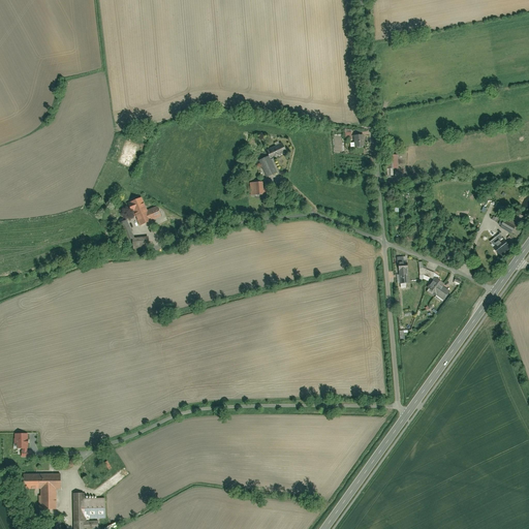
[(364,146),(363,134),(352,135),(353,147),(364,146)]
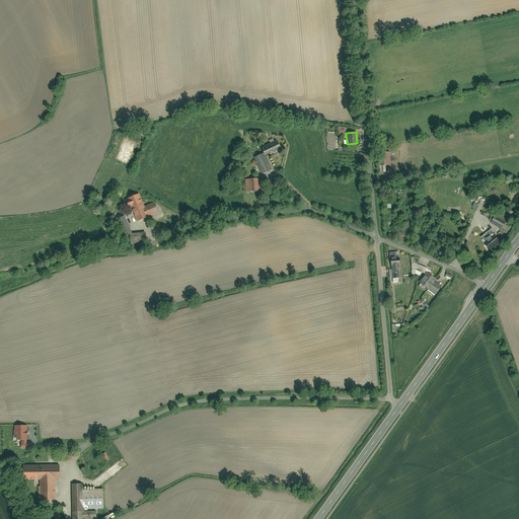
[(266,152),(268,156),(283,149),(279,140),(264,147),(266,152)]
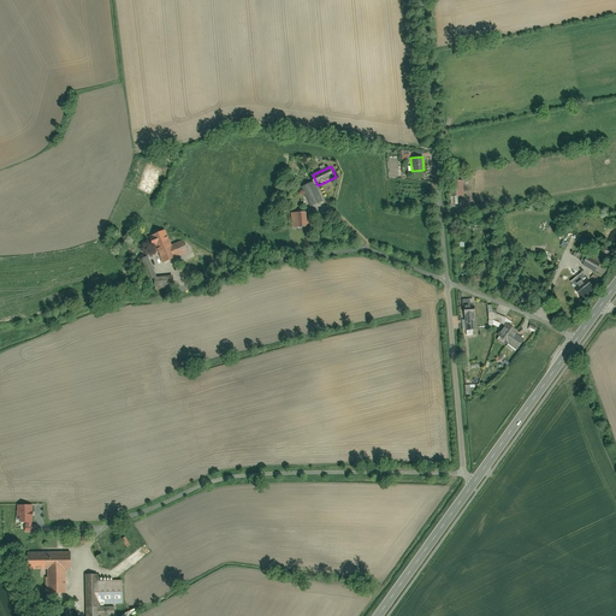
[(303,187),(313,206),(324,200),(318,185),(315,181),(303,187)]
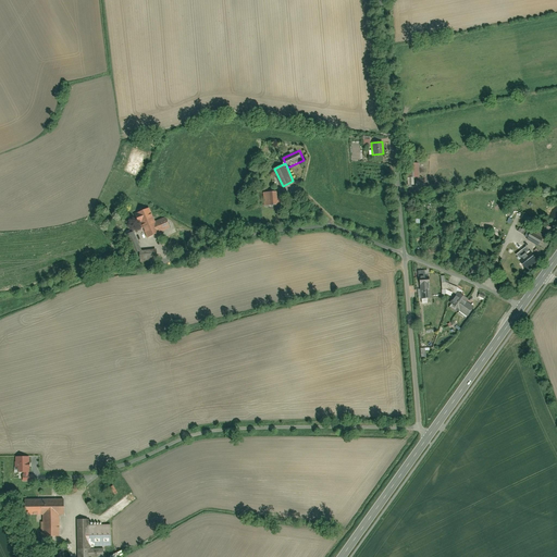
[(280,192),(264,193),(264,206),(281,205),(280,192)]
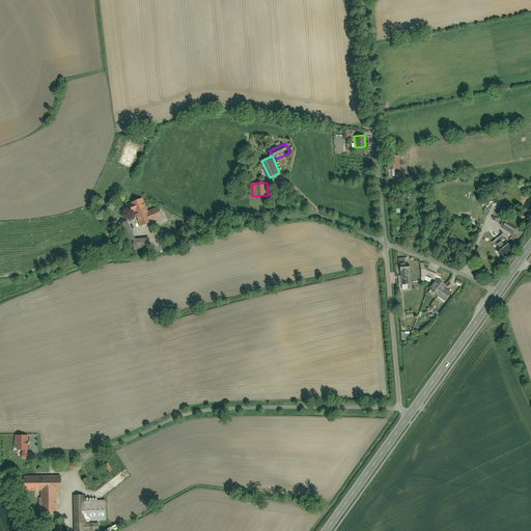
[(133,202),(142,226),(163,217),(159,206),(150,211),(144,197),(133,202)]
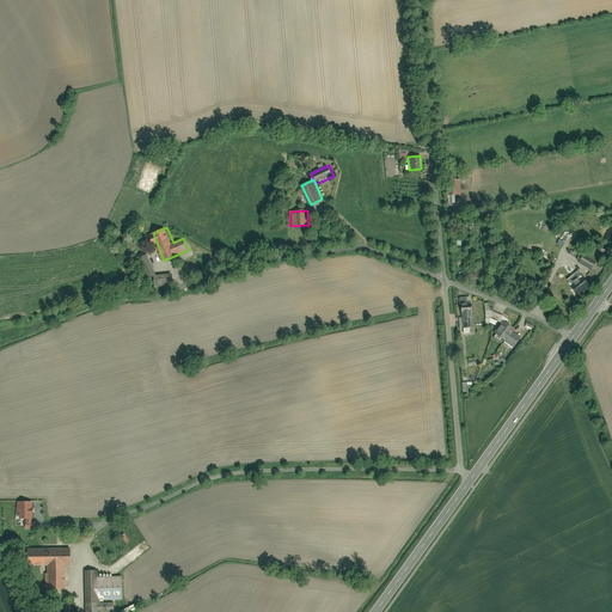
[(585,250),(579,261),(592,269),(598,258),(585,250)]
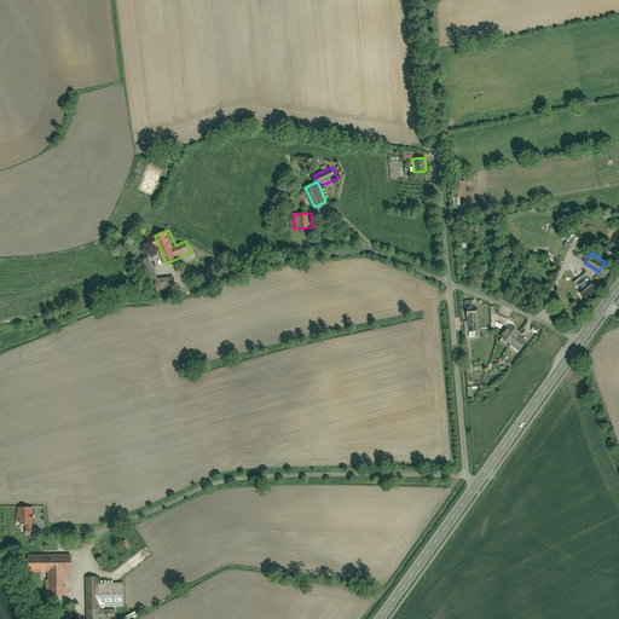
[(160,278),(150,258),(139,261),(151,291),(177,289),(175,276),(160,278)]
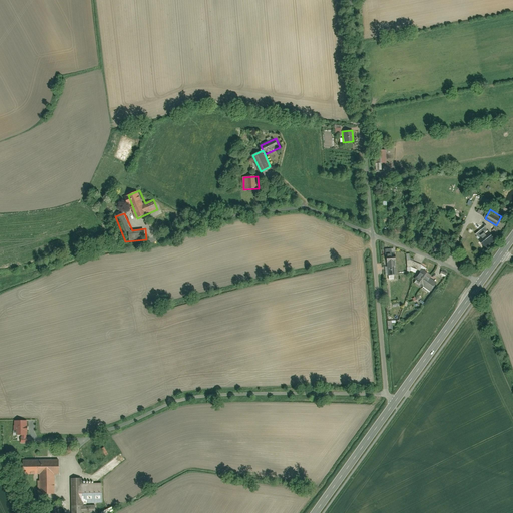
[(156,232),(165,229),(161,218),(152,221),(156,232)]
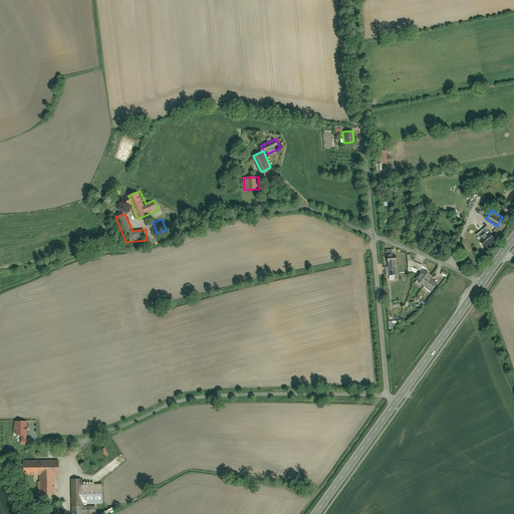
[(498,241),(486,227),(477,234),(488,249),(498,241)]
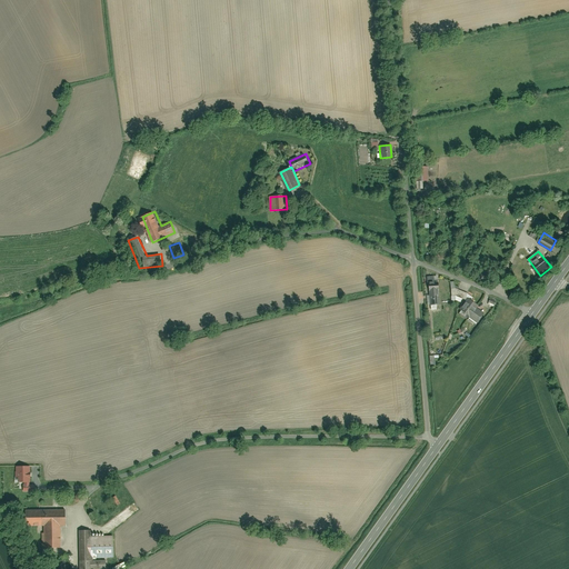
[(430,305),(440,303),(438,276),(428,276),(430,305)]
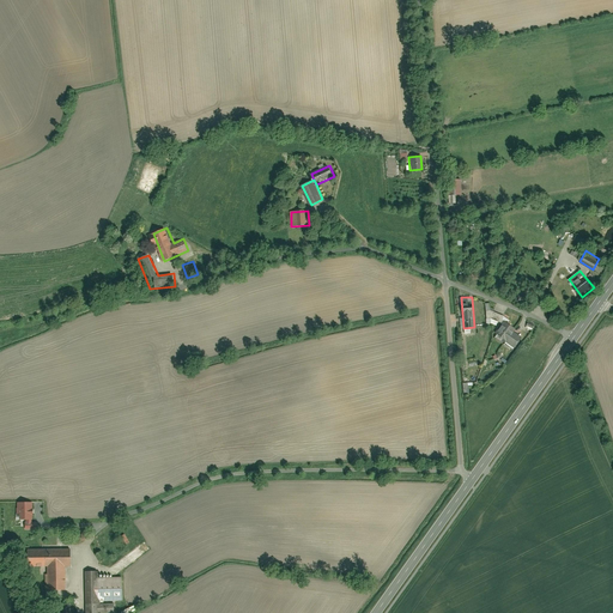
[(495,337),(514,350),(521,339),(514,334),(515,331),(503,323),(495,337)]
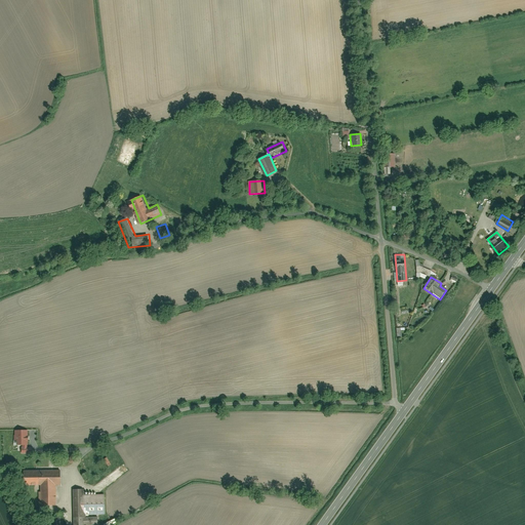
[(29,431),(14,431),(14,442),(18,442),(18,447),(23,447),(23,455),(33,455),(33,447),(29,447),(29,431)]
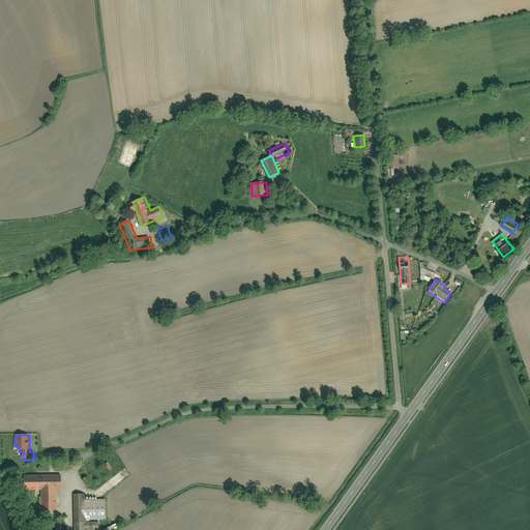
[(113,470),(108,463),(104,466),(108,473),(113,470)]
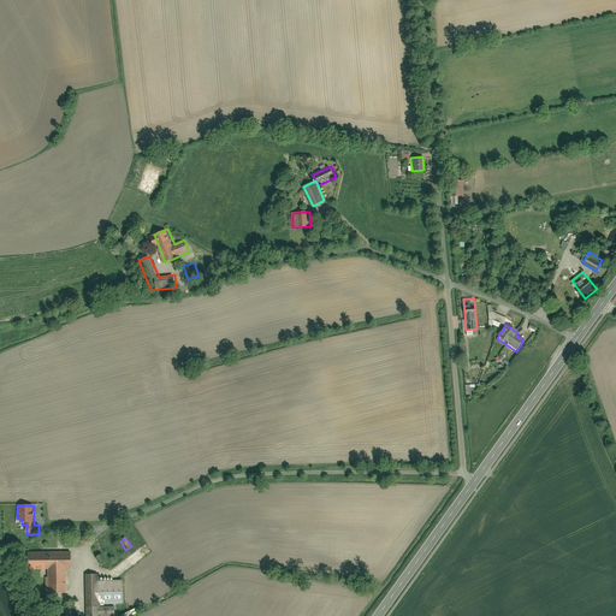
[(71,554),(29,555),(30,572),(47,570),(48,596),(66,594),(65,570),(71,570),(71,554)]
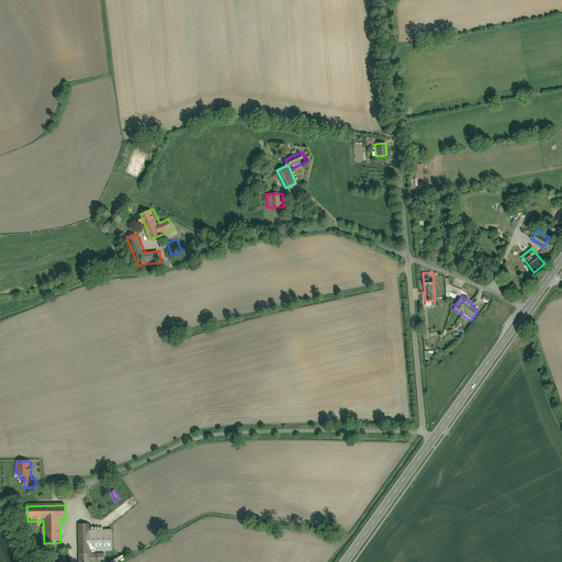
[(90,525),(77,525),(77,561),(104,561),(104,555),(91,555),(91,551),(111,551),(111,531),(90,531),(90,525)]
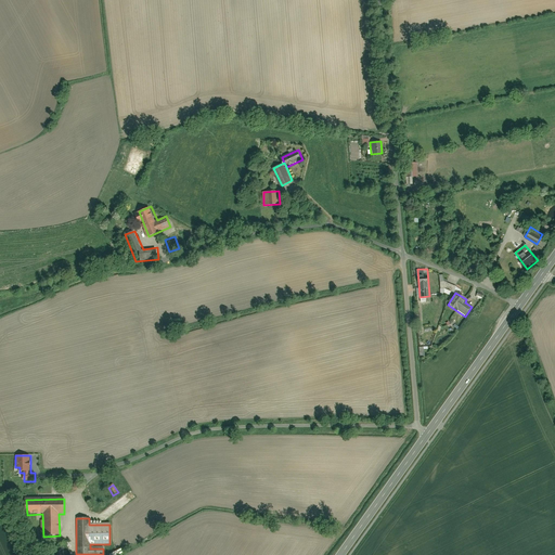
All buildings are outlined.
